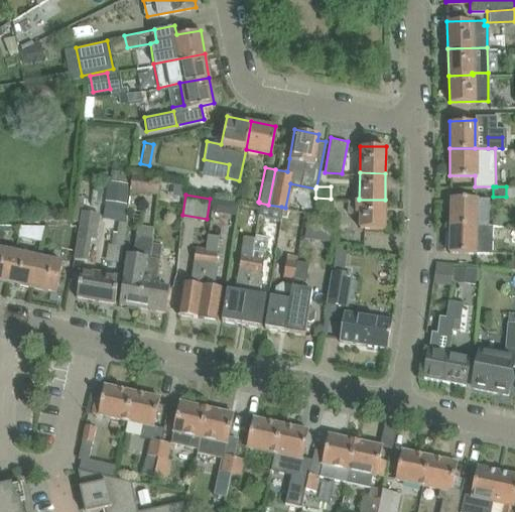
[(489,198),(451,196),(449,224),(475,225),(489,225),(489,223),(489,198)]
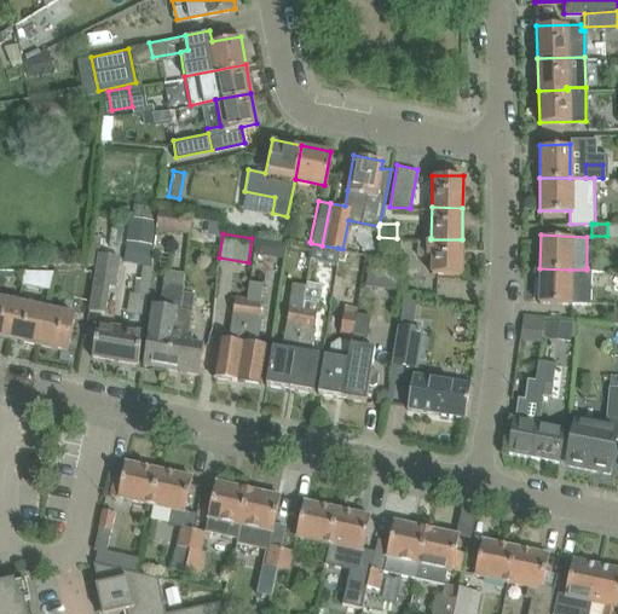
[(254,237),(252,252),(261,253),(265,245),(276,247),(277,241),(254,237)]
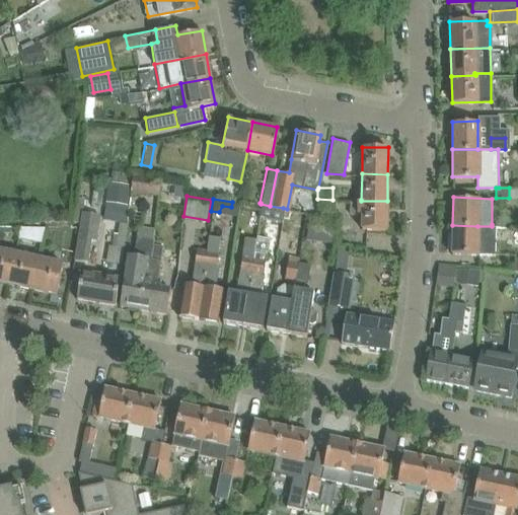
[(317,199),(317,210),(333,211),(333,200),(317,199)]
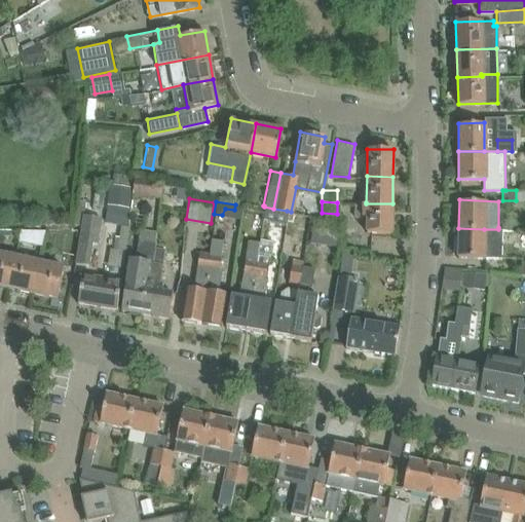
[(391,231),(392,203),(366,203),(366,202),(352,201),(352,215),(366,216),(365,231),(391,231)]
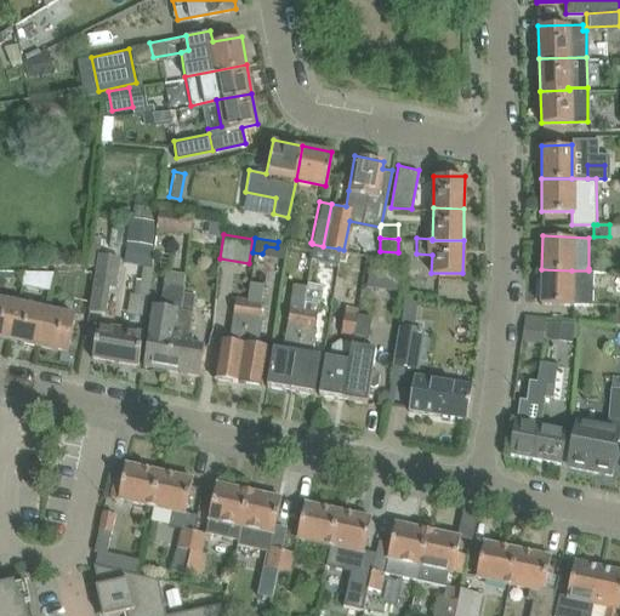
[(337,261),(339,249),(323,246),(312,244),(312,246),(310,256),(337,261)]
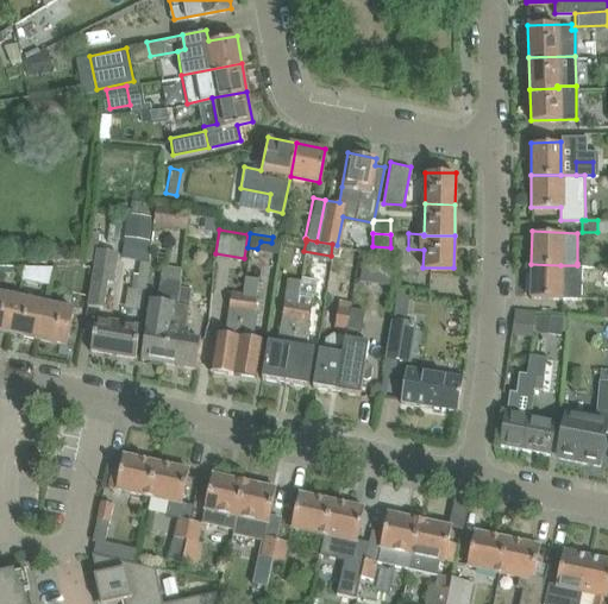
[(93,258),(86,302),(102,304),(106,278),(112,280),(117,251),(94,247),(93,258)]
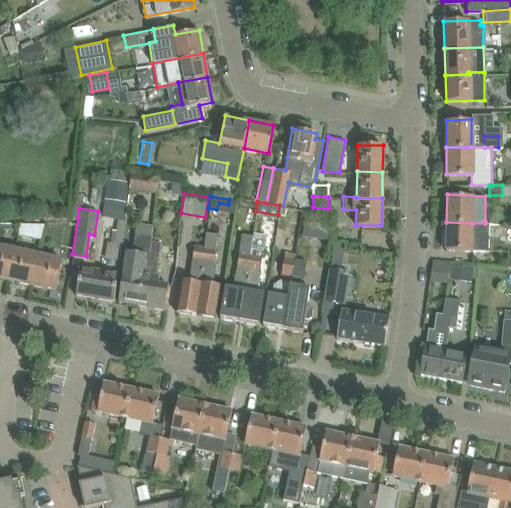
[(330,215),(332,216),(332,214),(306,211),(303,224),(298,223),(297,229),(329,234),(330,215)]
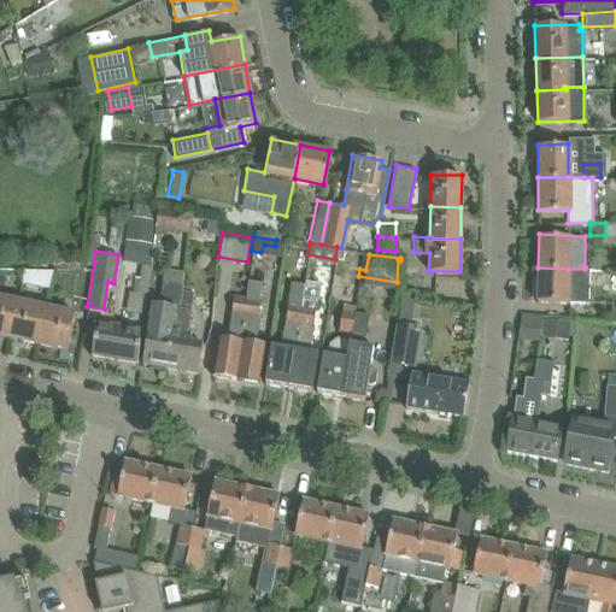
[(265,278),(269,259),(254,256),(250,275),(265,278)]
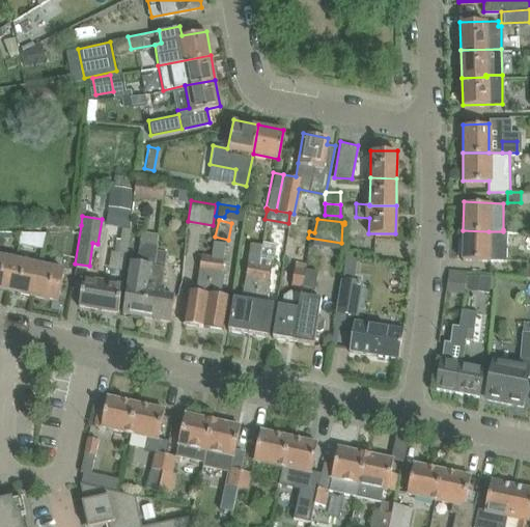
[(0,236),(9,237),(10,225),(0,224),(0,236)]
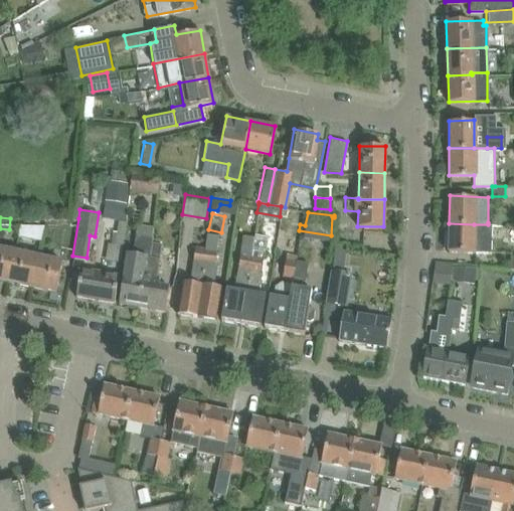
[(473,249),(490,250),(491,222),(488,222),(488,224),(474,224),(449,223),(448,250),(472,251),(473,249)]
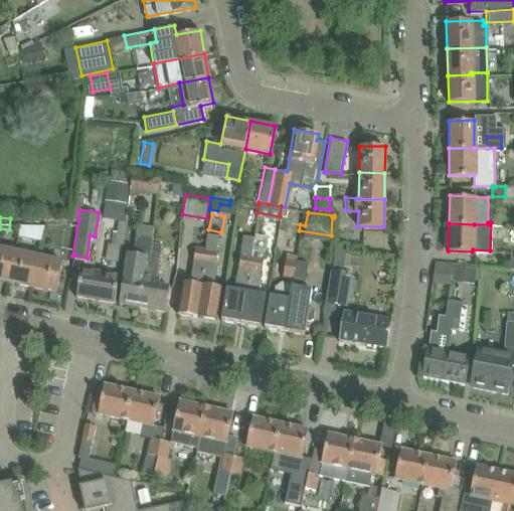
[(31,224),(29,236),(40,238),(43,224),(31,224)]
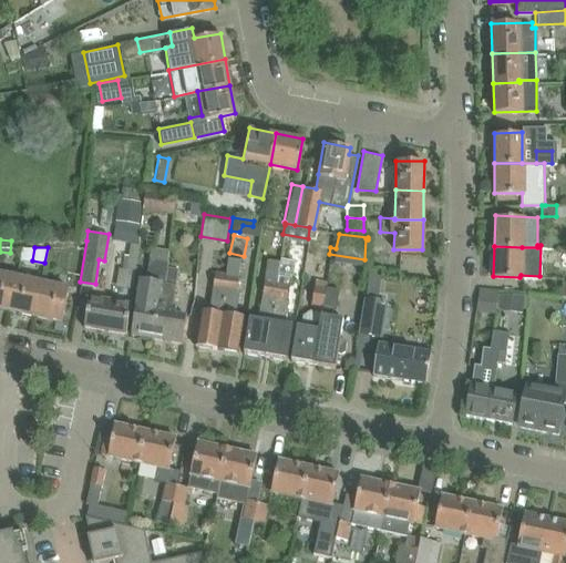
[(239,257),(228,255),(226,270),(223,313),(215,347),(238,351),(244,316),(234,315),(238,288),(236,288),(239,257)]
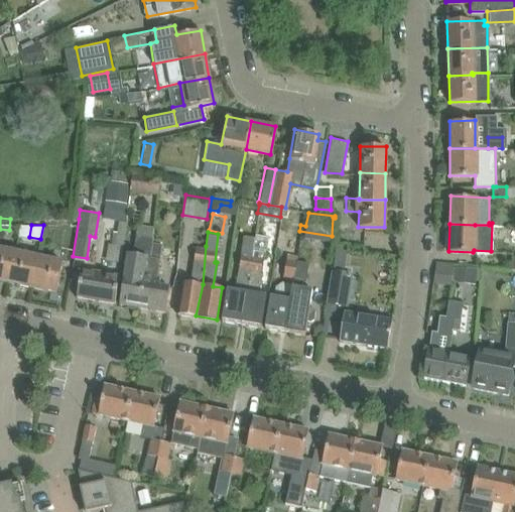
[(146,241),(151,242),(151,236),(134,234),(131,252),(127,251),(118,302),(135,305),(146,241)]
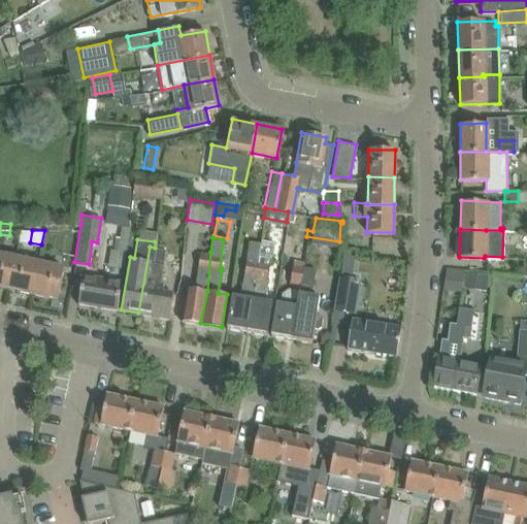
[(251,298),(258,256),(260,242),(248,240),(239,296),(231,295),(226,327),(245,330),(251,298)]
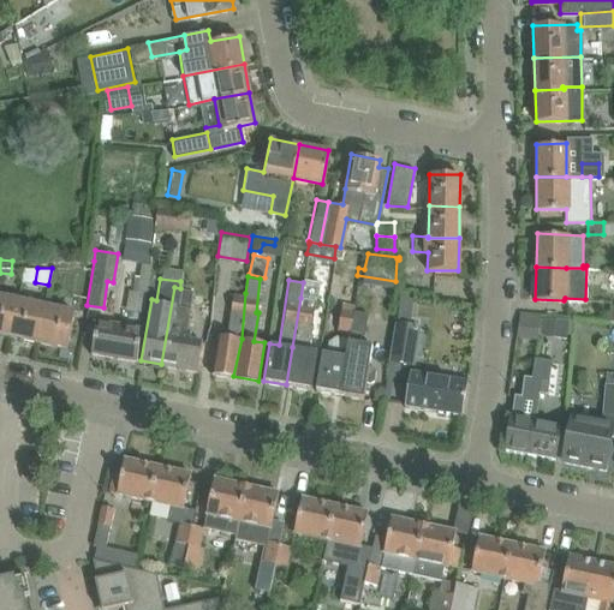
[(202,342),(189,340),(190,330),(185,329),(194,291),(180,288),(174,287),(161,364),(197,370),(202,342)]
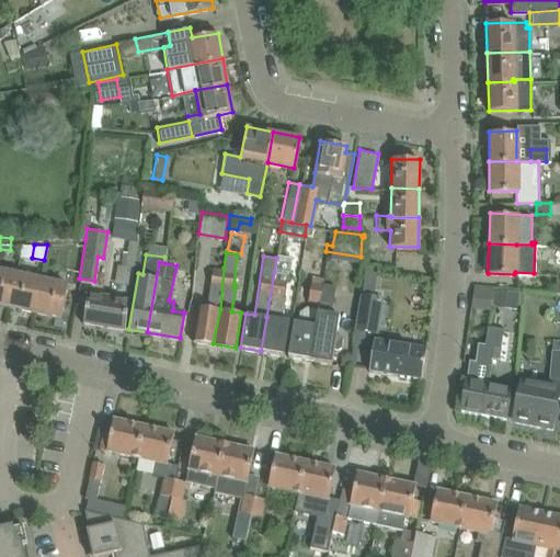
[(361,284),(354,328),(376,331),(381,296),(372,295),(375,266),(363,264),(361,284)]
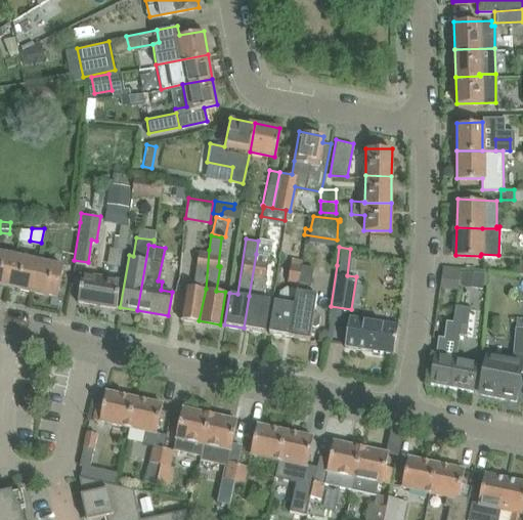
[(206,289),(209,250),(198,248),(191,287),(185,286),(179,317),(199,320),(206,289)]
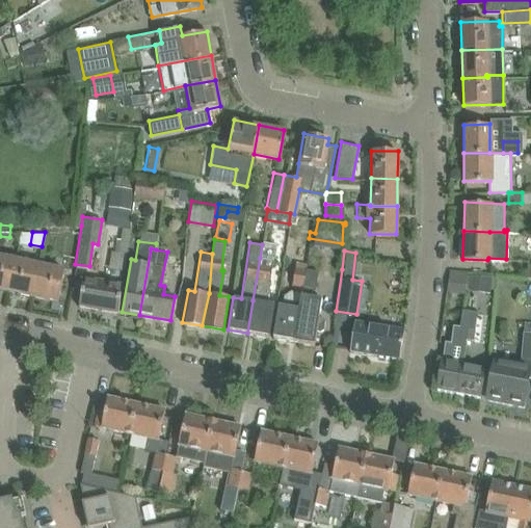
[(0,287),(7,289),(15,258),(0,254),(0,287)]
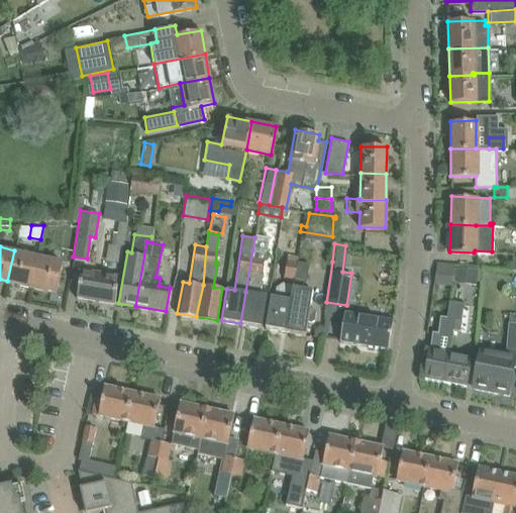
[(14,250),(7,281),(31,286),(38,255),(14,250)]
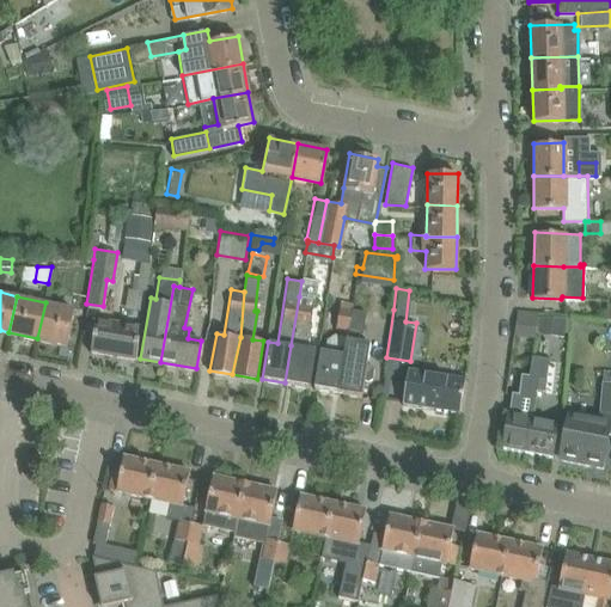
[(315,350),(305,348),(310,322),(307,320),(311,298),(299,296),(291,345),(285,382),(309,387),(315,350)]
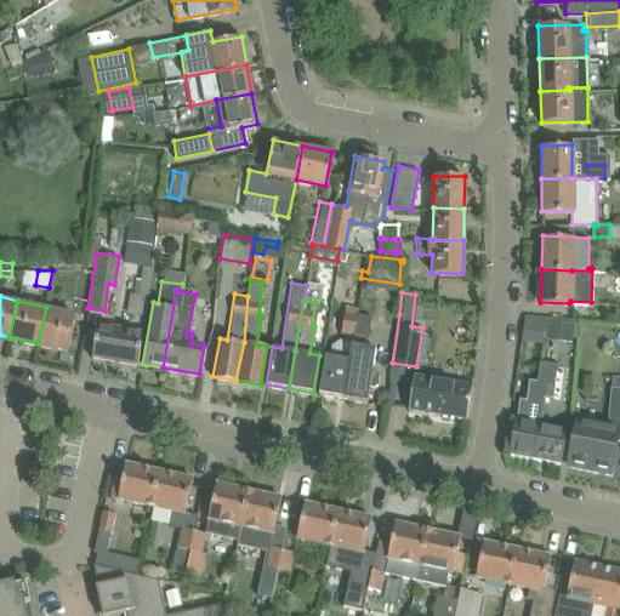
[(74,314),(46,307),(38,343),(67,351),(74,314)]
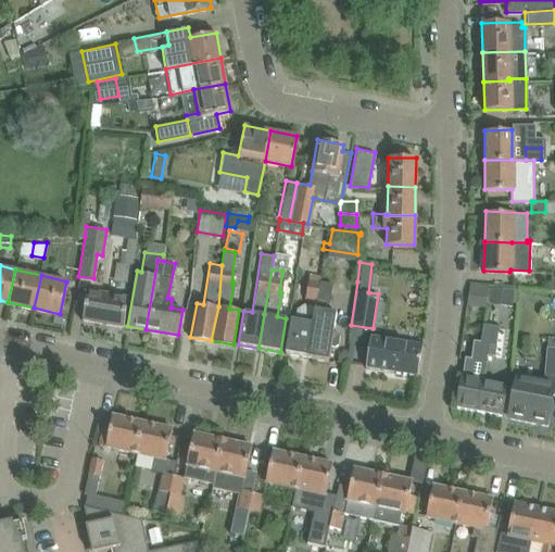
[(304,297),(316,298),(319,278),(307,276),(304,297)]
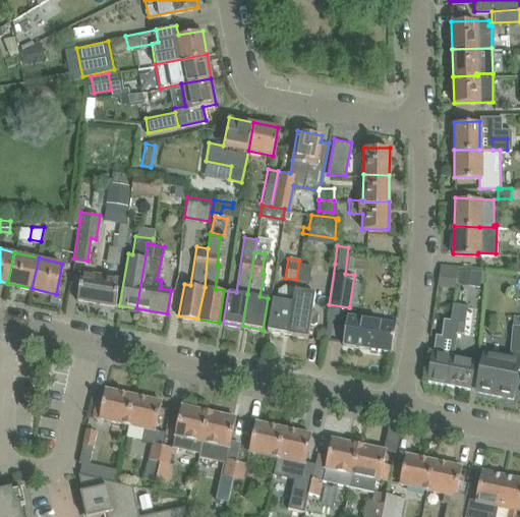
[(81,271),(76,298),(115,304),(119,277),(81,271)]
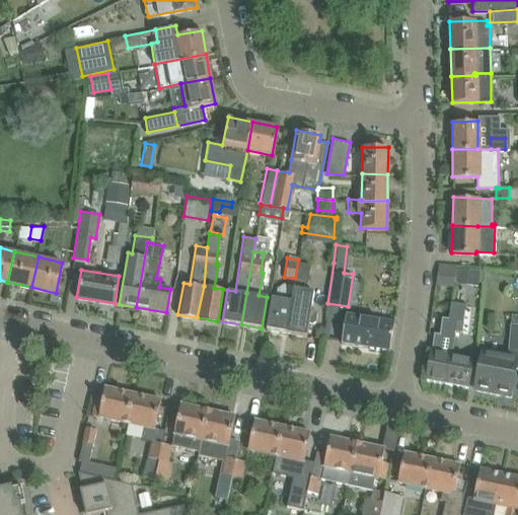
[(286,333),(293,286),(292,286),(289,283),(282,282),(277,286),(276,291),(271,297),(266,328),(286,333)]
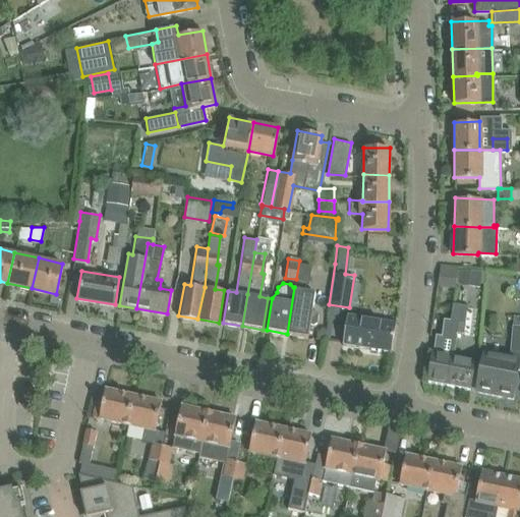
[(287,334),(307,337),(314,291),(294,287),(287,334)]
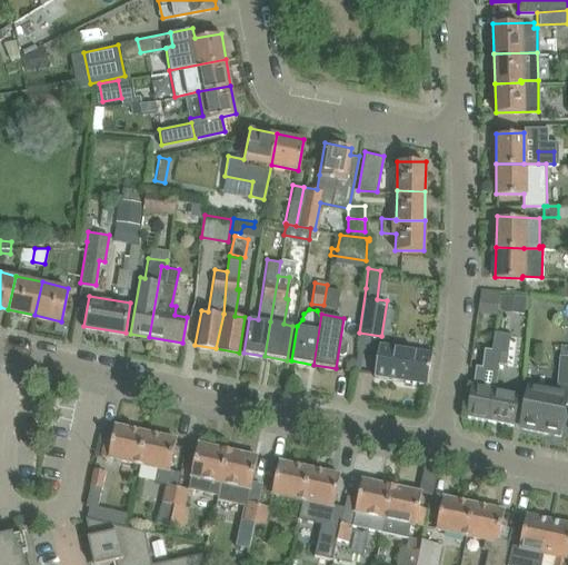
[(489,419),(496,387),(494,387),(497,360),(500,348),(506,349),(508,330),(495,329),(495,330),(494,330),(491,348),(486,347),(482,365),(475,364),(472,383),(471,383),(467,415),(489,419)]
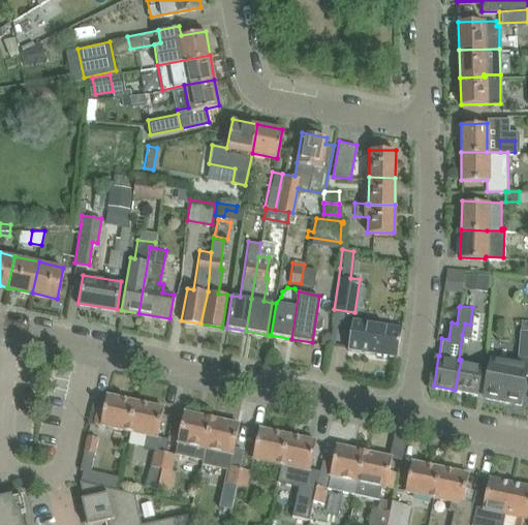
[(396,357),(401,326),(352,317),(347,348),(396,357)]
